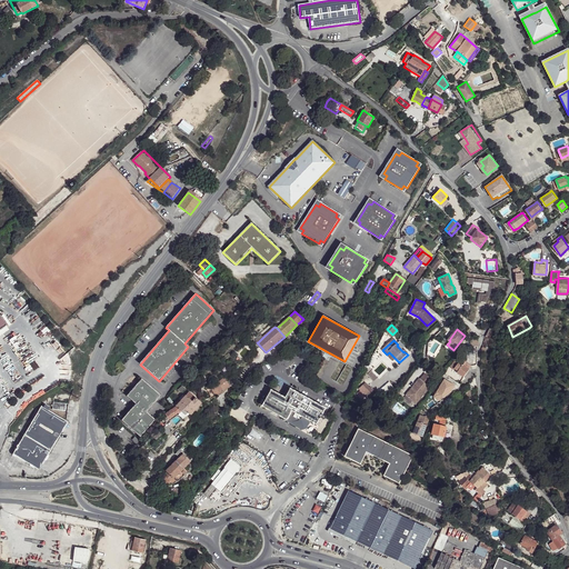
[(461,363),(462,365),(469,369),(471,366),(466,362),(468,360),(463,357),(457,362),(458,363),(459,362),(461,363)]
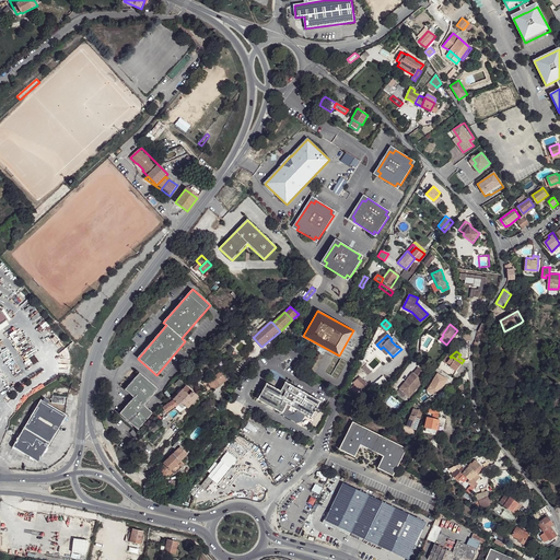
[(462,363),(455,359),(455,360),(451,365),(450,366),(456,371),(462,364),(462,363)]
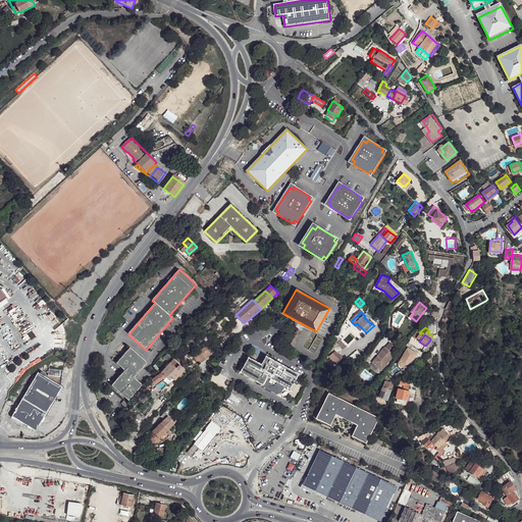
[(385,348),(384,348),(378,355),(379,357),(373,364),(380,369),(381,371),(395,356),(394,355),(396,352),(394,350),(396,348),(389,343),(385,348)]
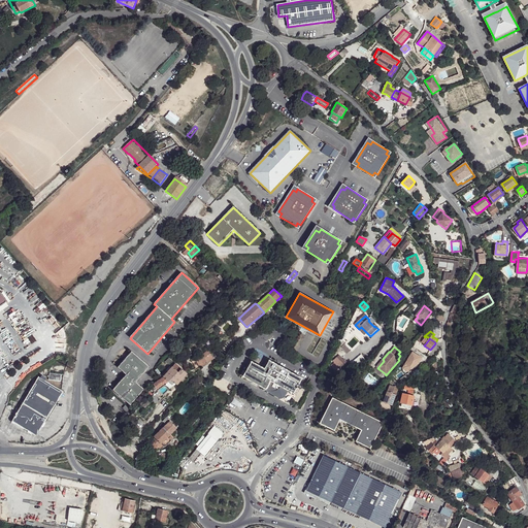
[(208,356),(210,360),(212,358),(207,351),(203,354),(203,356),(205,355),(208,356)]
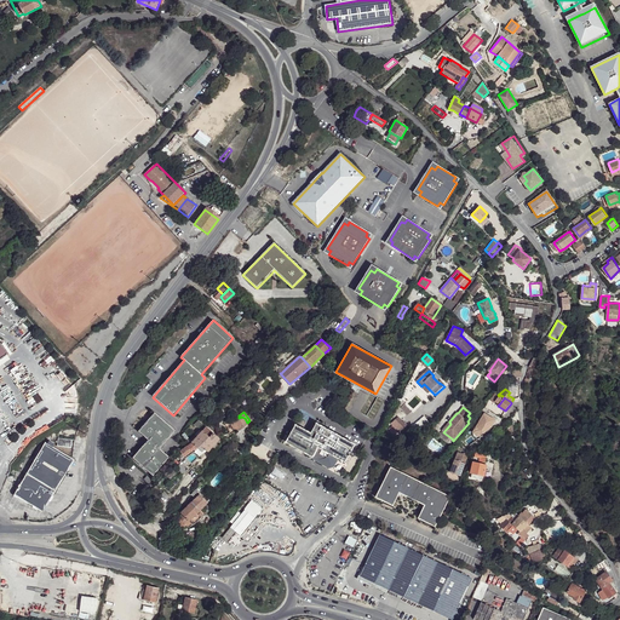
[(176,431),(155,413),(138,431),(148,440),(132,458),(153,476),(170,458),(160,448),(176,431)]
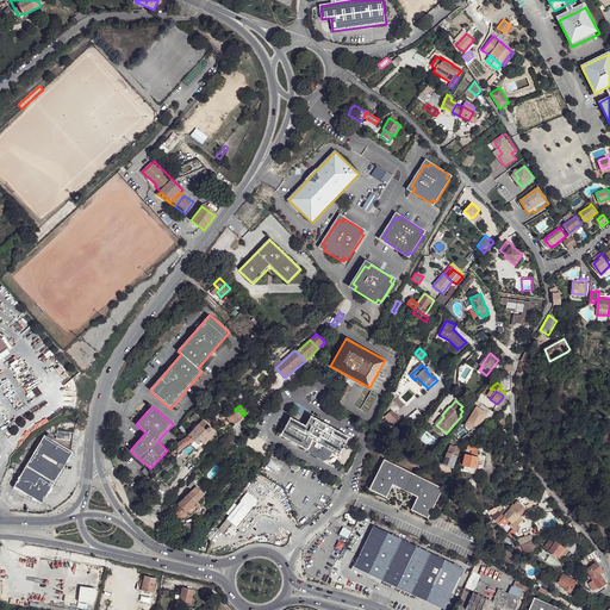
[(477,406),(468,421),(475,424),(478,421),(480,423),(484,419),(487,414),(477,406)]
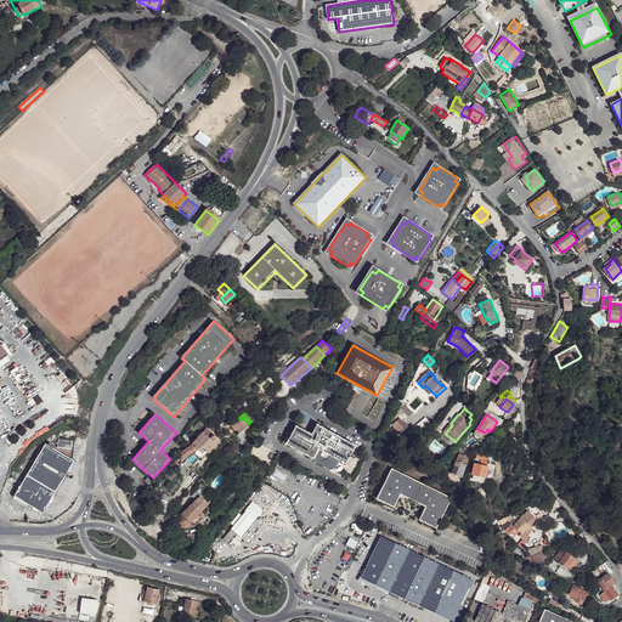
[(391,425),(402,436),(411,428),(400,417),(391,425)]
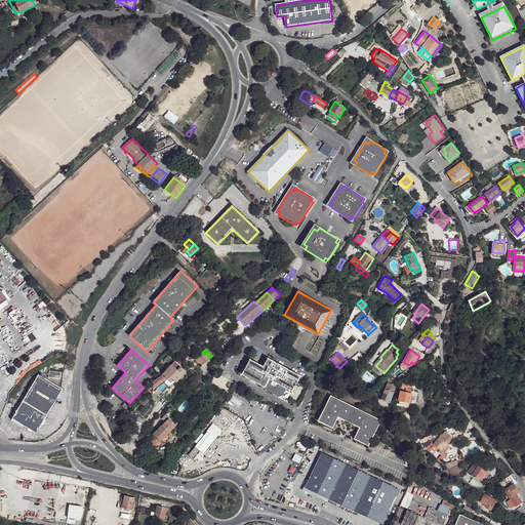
[(202,354),(196,357),(197,360),(199,365),(206,361),(202,354)]
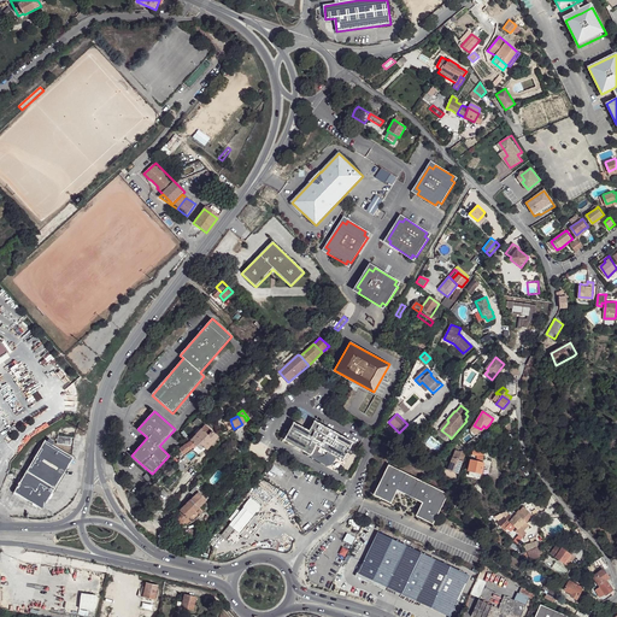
[(351,445),(315,422),(309,432),(294,423),(283,440),(307,454),(312,458),(315,458),(318,458),(322,456),(327,453),(341,462),(351,445)]
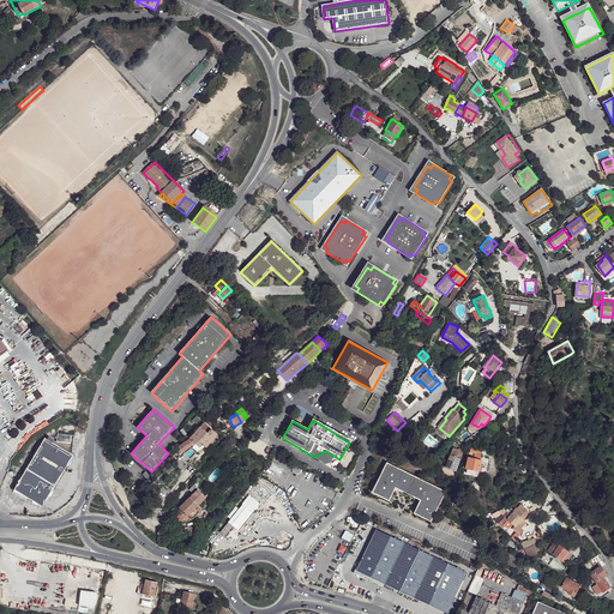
[(182,445),(178,447),(180,450),(182,453),(190,447),(191,449),(192,446),(194,447),(197,444),(200,447),(203,445),(205,447),(217,434),(204,422),(199,428),(196,432),(190,439),(187,440),(182,445)]
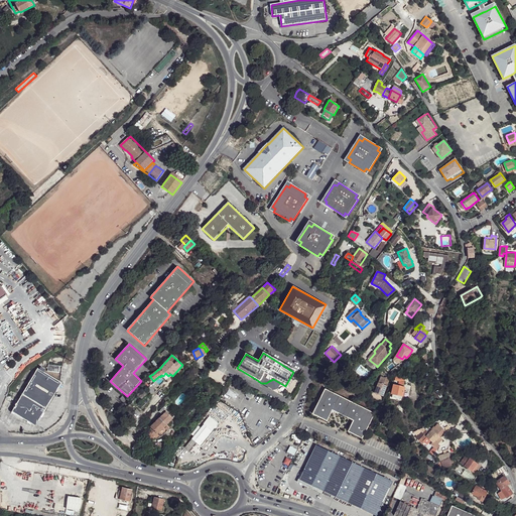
[(376,365),(369,360),(367,363),(373,368),(376,365)]
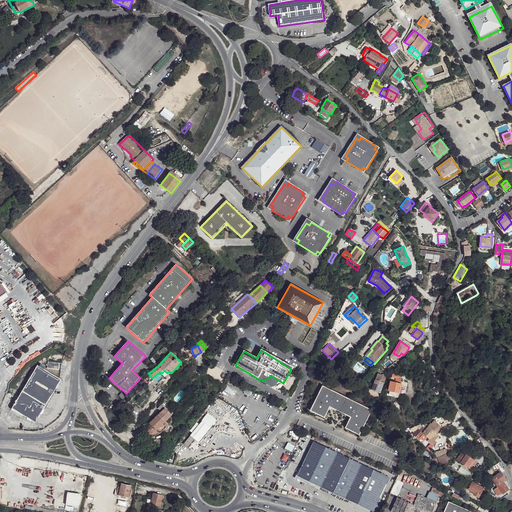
[(150,359),(156,367),(158,366),(152,358),(150,359)]
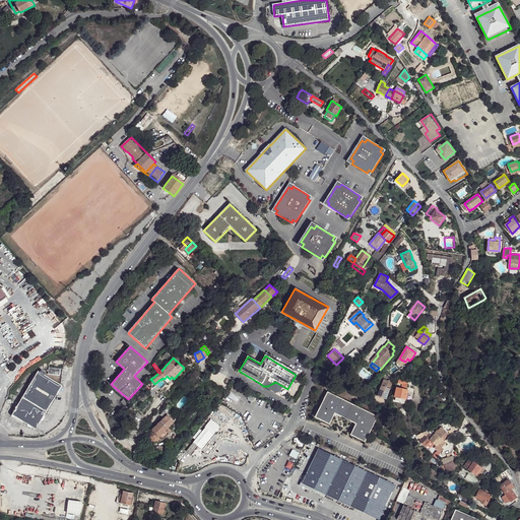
[(39,373),(37,372),(11,416),(36,431),(62,386),(43,375),(44,373),(41,370),(39,373)]
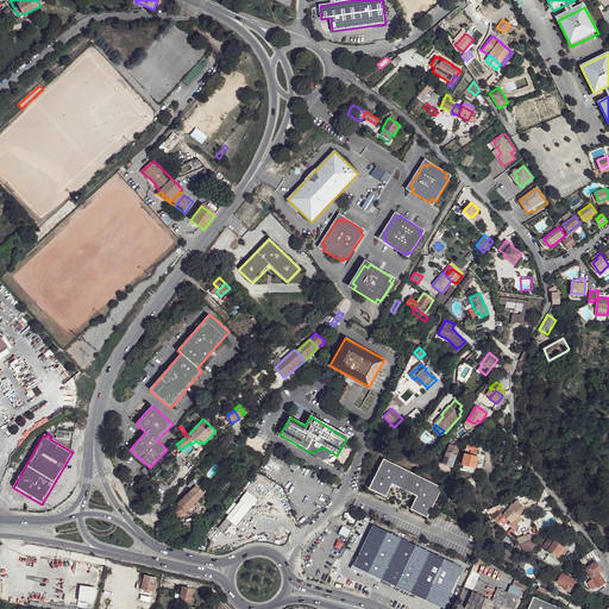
[(466,449),(471,450),(470,456),(476,457),(478,447),(468,444),(466,449)]
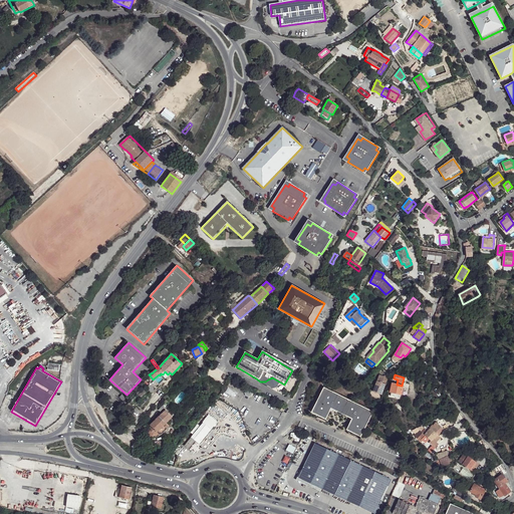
[(378,376),(372,394),(381,396),(388,377),(383,376),(383,377),(378,376)]
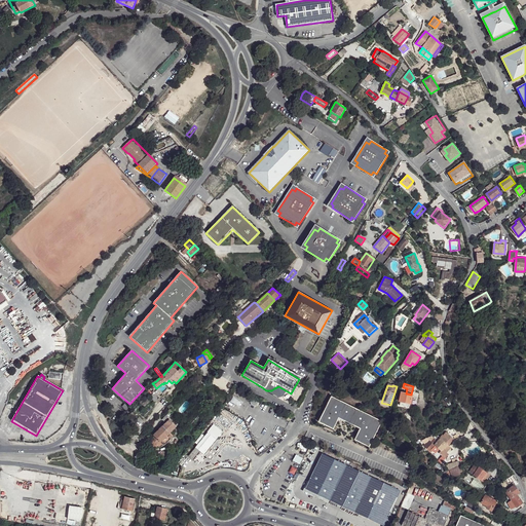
[(402,392),(400,401),(401,402),(410,404),(411,404),(413,395),(411,395),(406,393),(402,392)]
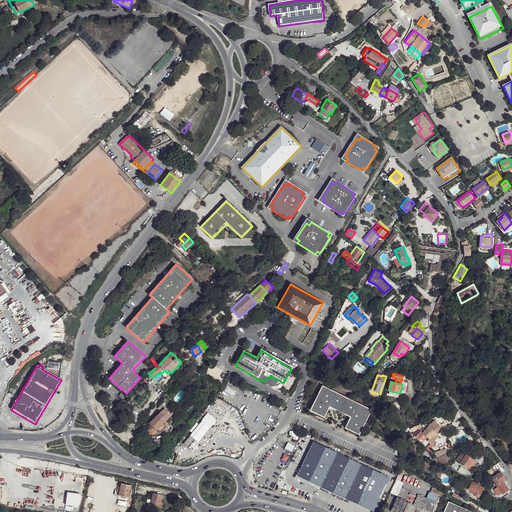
[(146,386),(145,386),(150,391),(153,388),(149,383),(146,386)]
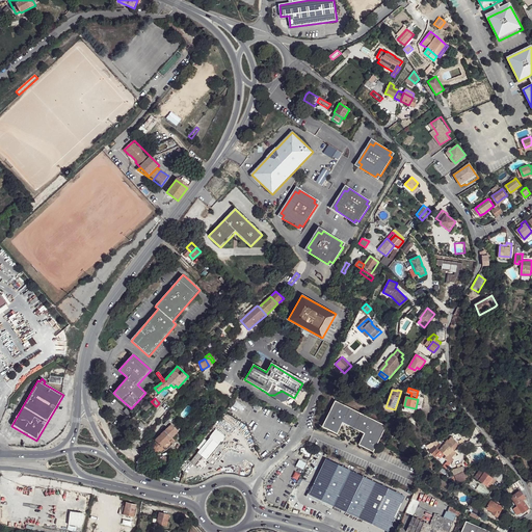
[(235,401),(233,406),(242,409),(243,404),(235,401)]
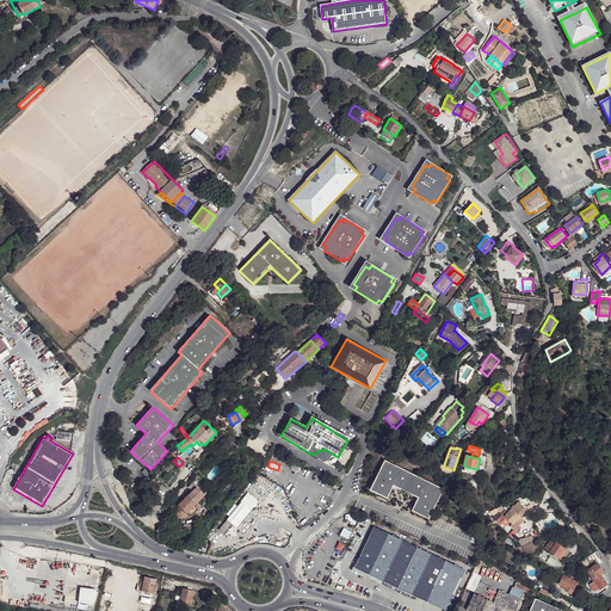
[(386,461),(371,491),(388,499),(394,486),(419,498),(413,511),(430,519),(444,489),(386,461)]
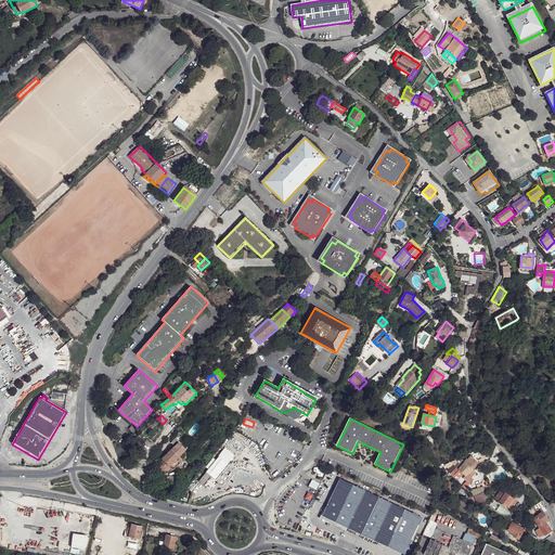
[(210,434),(186,461),(190,463),(214,437),(210,434)]
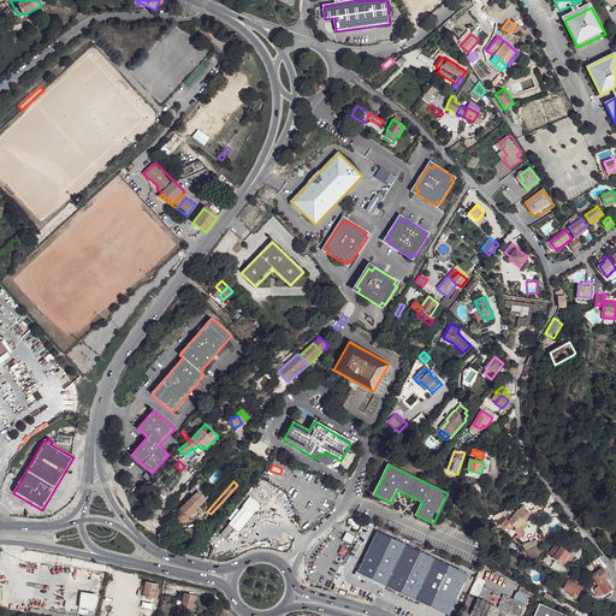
[(199,491),(190,499),(199,508),(206,499),(199,491)]
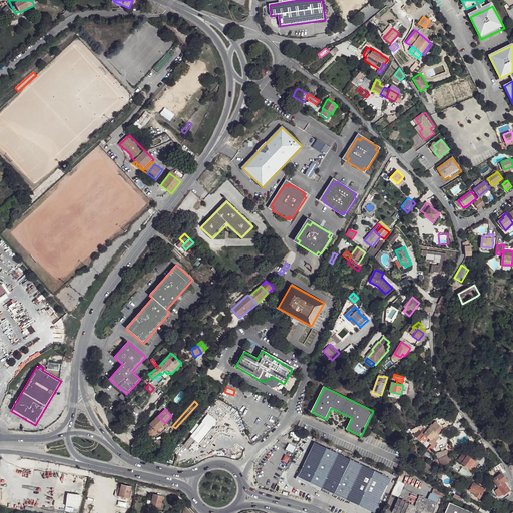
[(146,431),(145,432),(149,437),(151,435),(152,436),(153,435),(155,436),(157,433),(155,431),(165,423),(158,416),(149,425),(150,427),(146,431)]
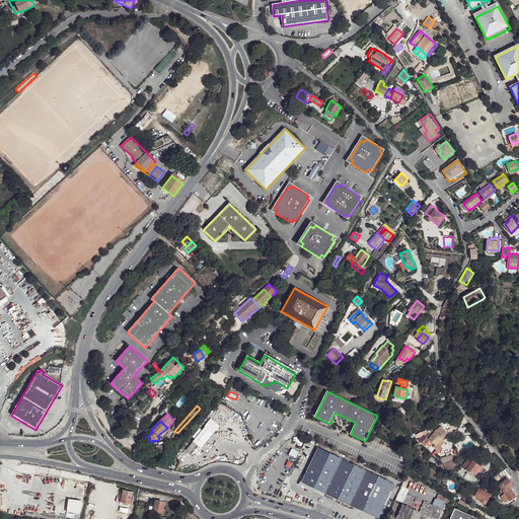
[(214,434),(205,427),(187,450),(191,454),(198,445),(202,449),(214,434)]
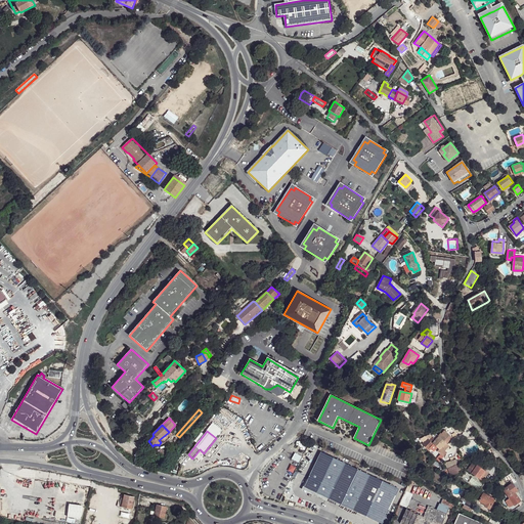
[(437,435),(439,437),(443,440),(446,437),(443,434),(444,433),(442,431),(440,433),(440,432),(437,435)]
